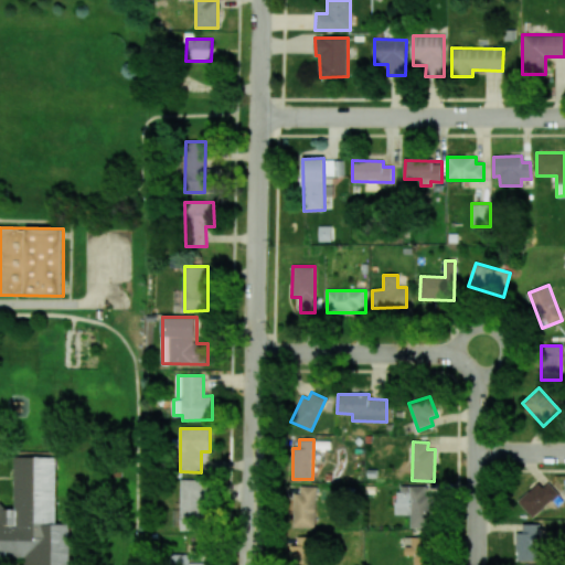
[(56,457),(14,457),(14,508),(0,507),(0,557),(24,557),(24,564),(70,564),(71,524),(56,524),(56,457)]
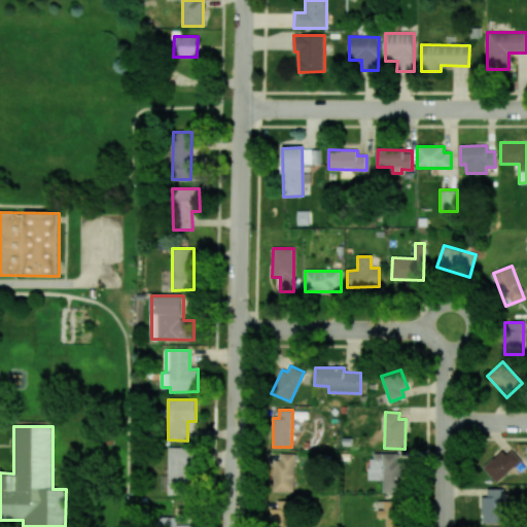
[(168,494),(194,494),(195,448),(169,448),(168,494)]
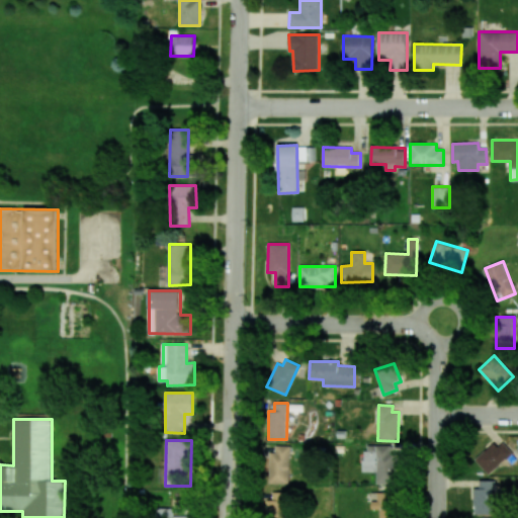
[(475,459),(486,473),(510,455),(499,440),(475,459)]
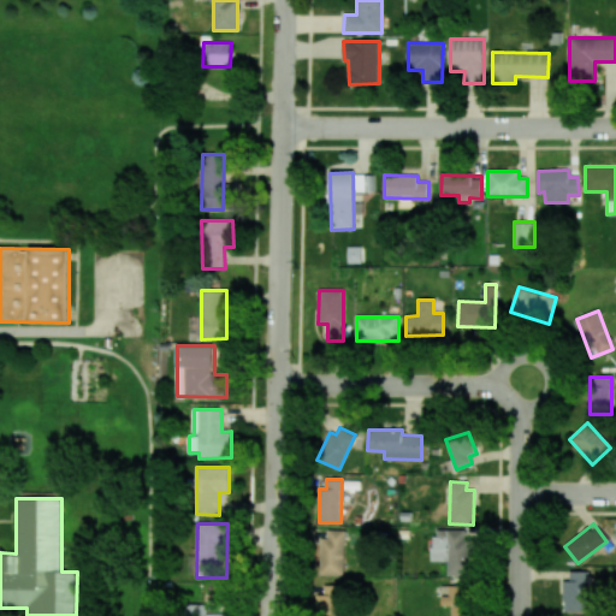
[(467,529),(433,531),(433,562),(446,561),(448,575),(468,575),(467,529)]
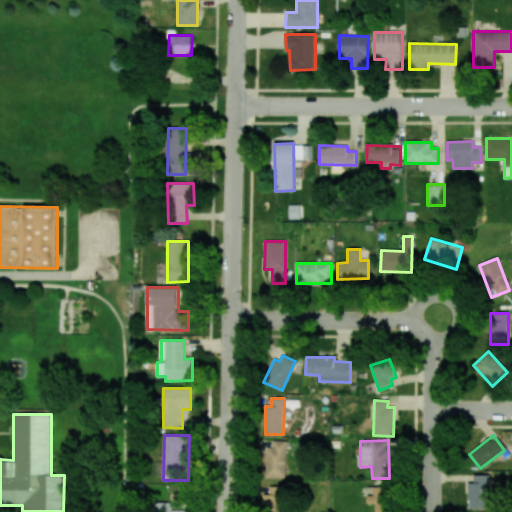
[(285,478),(286,441),(267,441),(266,478),(285,478)]
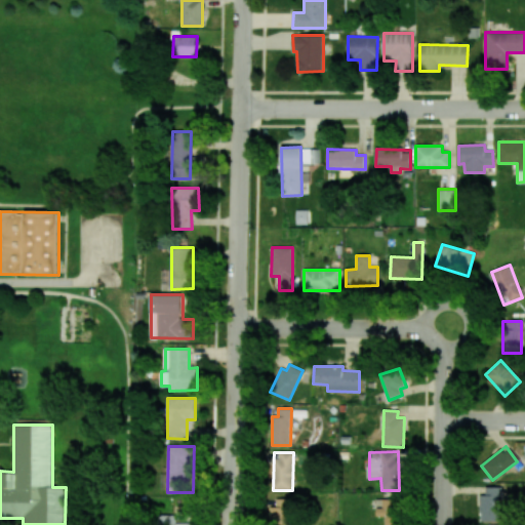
[(500,487),(485,487),(485,495),(479,495),(479,521),(501,521),(500,487)]
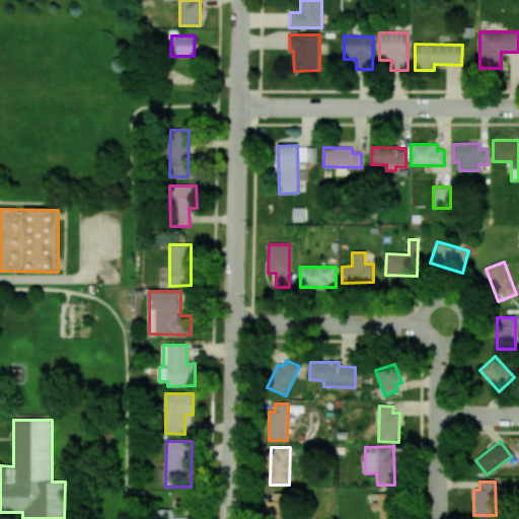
[(380,510),(380,518),(397,518),(397,493),(371,494),(372,511),(380,510)]
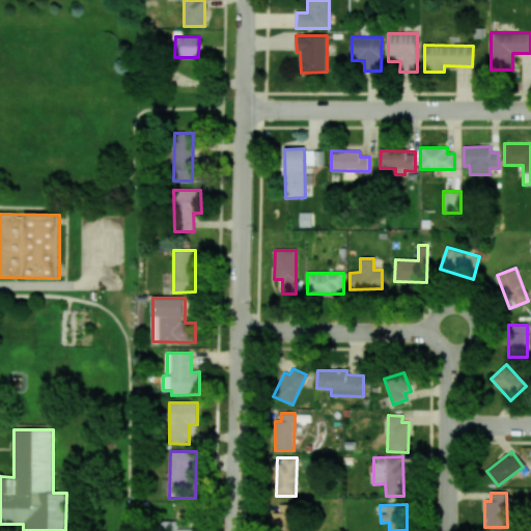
[(273,513),(273,530),(292,530),(292,512),(273,513)]
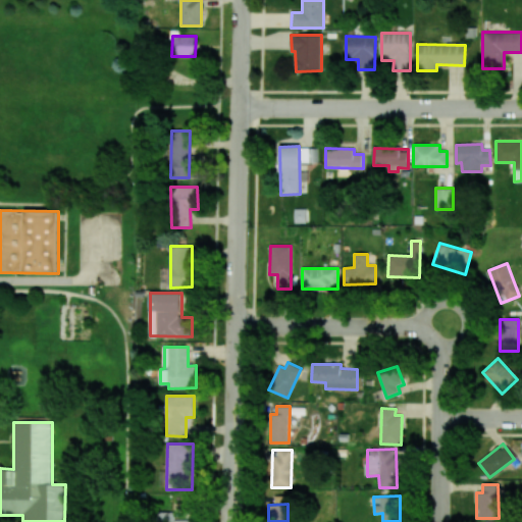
[(192,521),(193,520),(174,520),(174,512),(159,513),(159,521),(192,521)]
